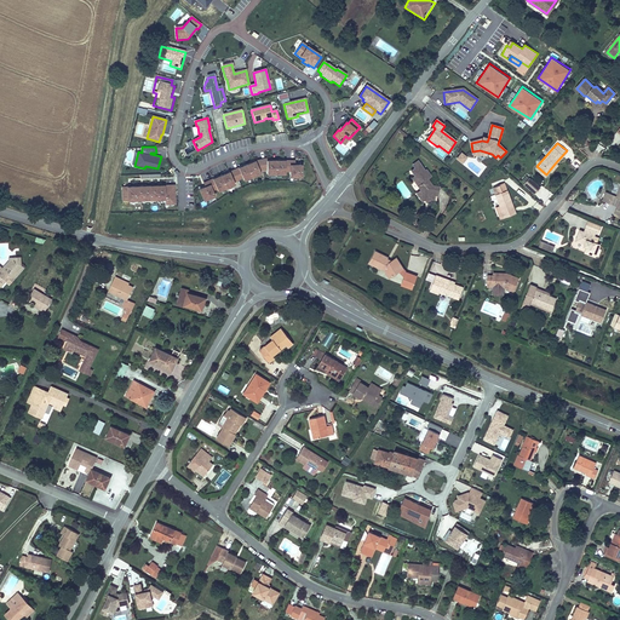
[(244,182),(260,174),(259,172),(267,171),(267,174),(285,174),(285,172),(290,172),(290,178),(302,178),(302,166),(294,166),(294,162),(267,161),(267,160),(256,162),(204,184),(205,188),(199,190),(204,201),(214,196),(212,191),(217,190),(218,193),(234,185),(233,183),(242,179),(244,182)]
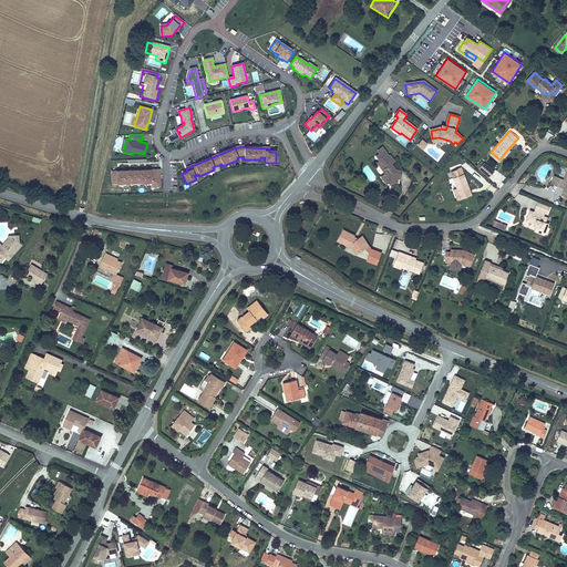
[(404,173),(397,171),(394,169),(390,164),(394,161),(389,155),(388,156),(382,150),(378,153),(379,154),(375,157),(379,162),(375,164),(384,175),(382,176),(388,184),(390,186),(392,184),(393,182),(398,183),(399,179),(401,181),(404,173)]
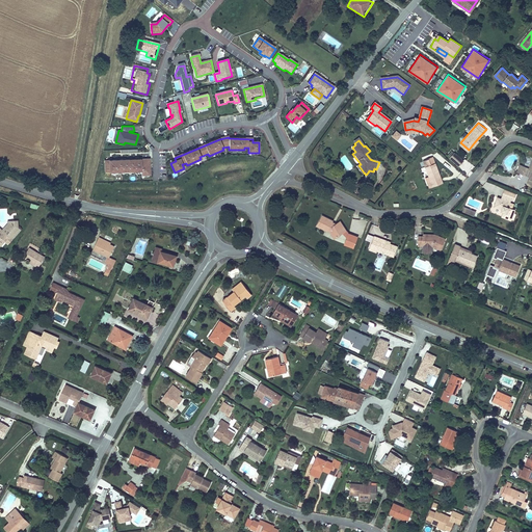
[(449,157),(458,164),(462,160),(454,152),(449,157)]
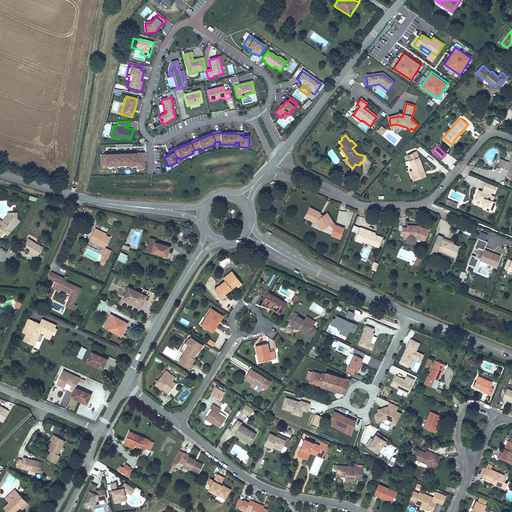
[(145,169),(144,152),(100,154),(100,166),(136,165),(136,169),(145,169)]
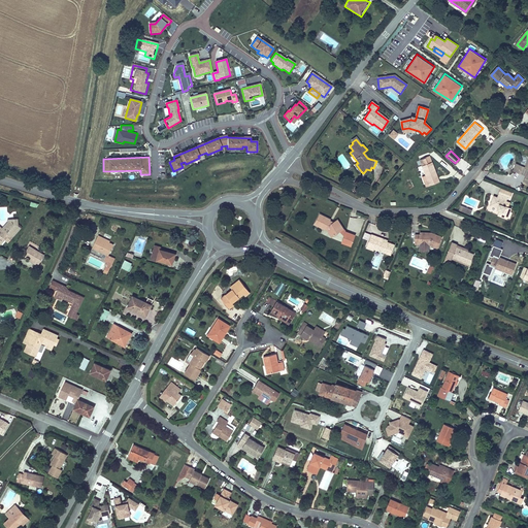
[(419,160),(424,174),(421,176),(424,186),(436,182),(429,157),(419,160)]
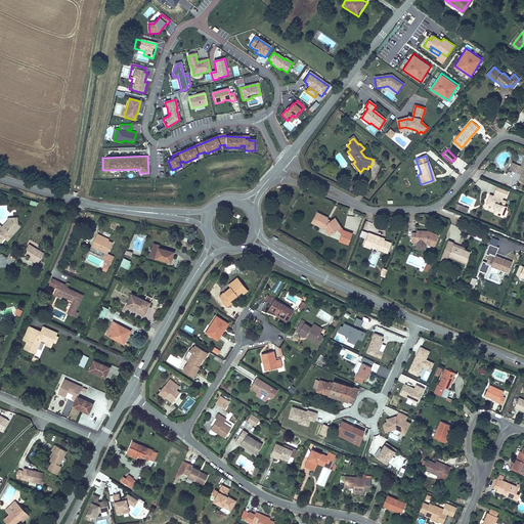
[(523,159),(521,167),(511,163),(508,169),(521,174),(520,177),(523,178),(523,159)]
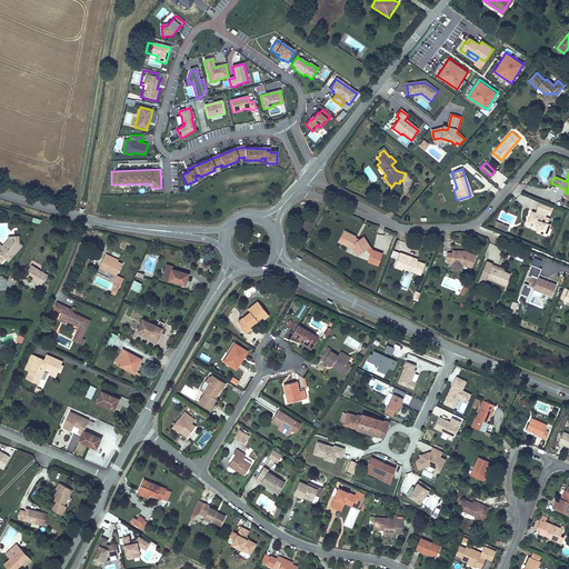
[(540,221),(542,217),(545,217),(547,213),(538,209),(536,213),(532,211),(528,220),(536,225),(536,226),(538,227),(536,231),(545,236),(550,226),(542,221),(540,221)]
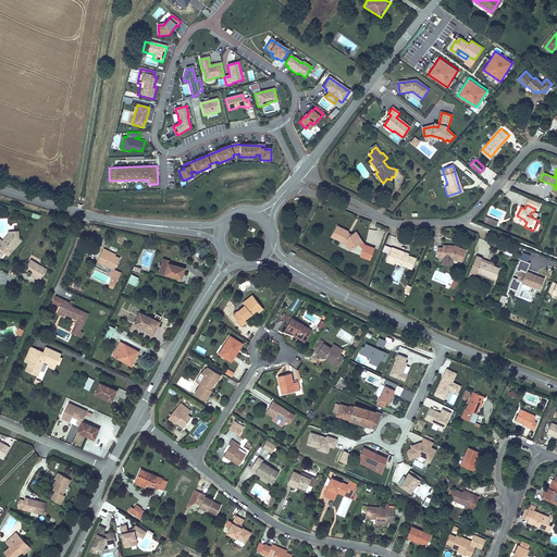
[(0,248),(13,234),(15,227),(9,225),(9,227),(3,234),(3,235),(0,238),(0,248)]
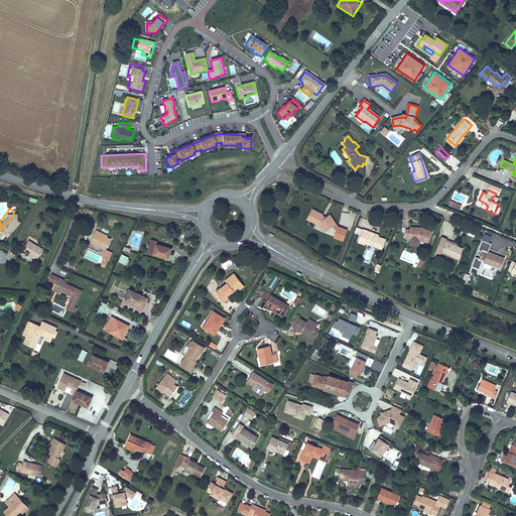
[(338,240),(343,230),(335,226),(327,215),(320,219),(318,217),(319,215),(310,210),(305,219),(314,224),(315,223),(318,225),(317,226),(321,231),(329,225),(333,230),(330,236),(338,240)]
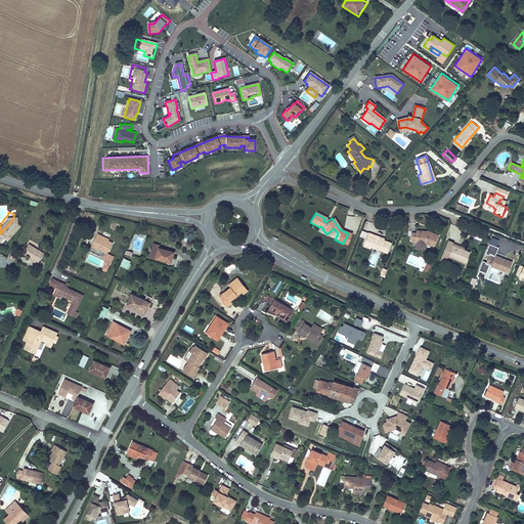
[(0,233),(3,236),(15,223),(12,220),(0,233)]
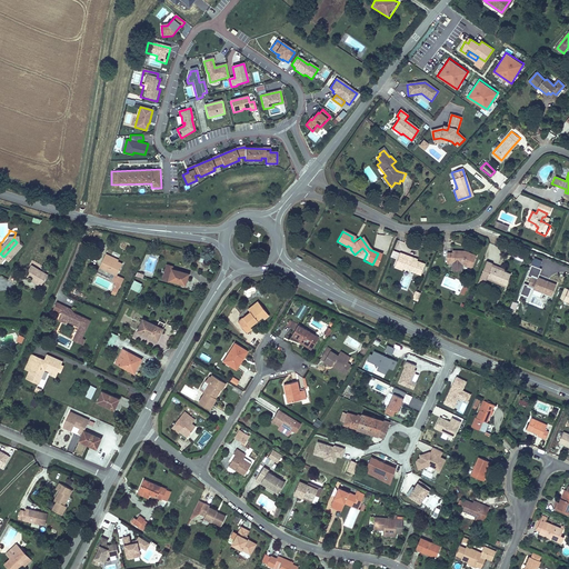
[(103,251),(96,270),(120,282),(123,276),(117,273),(121,262),(116,260),(108,257),(109,253),(103,251)]
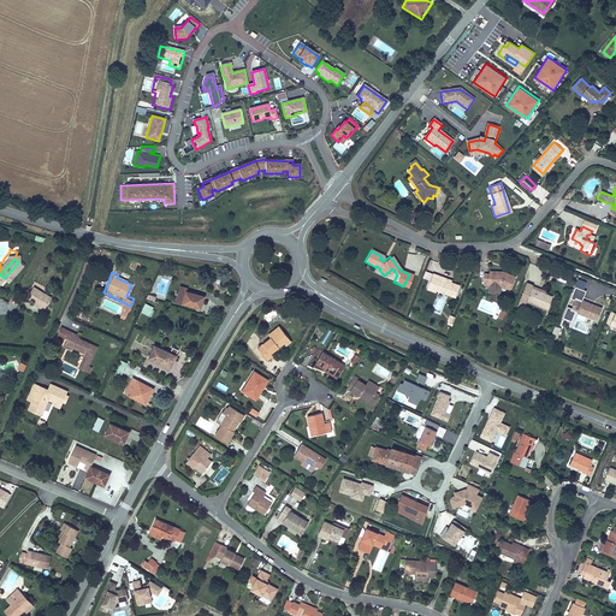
[(491,283),(491,285),(496,285),(507,290),(513,278),(503,274),(502,276),(499,276),(499,273),(486,272),(486,276),(480,276),(480,285),(486,285),(486,282),(491,283)]
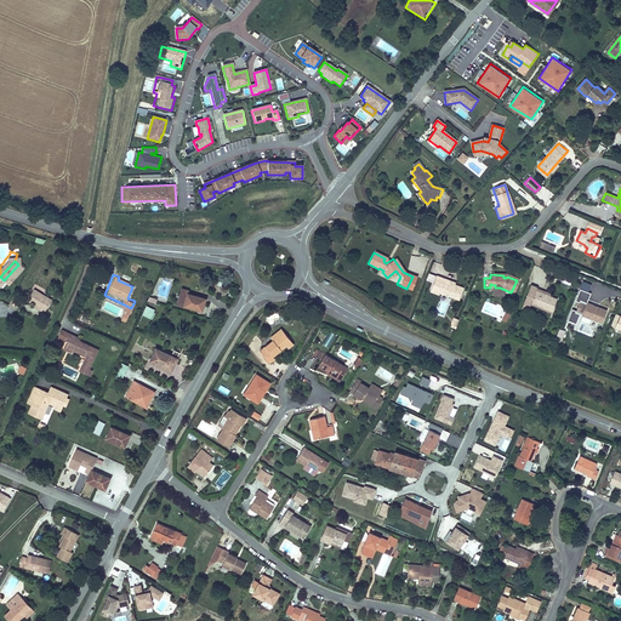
[(437,277),(431,294),(439,296),(440,295),(460,302),(463,289),(455,286),(445,283),(445,280),(437,277)]
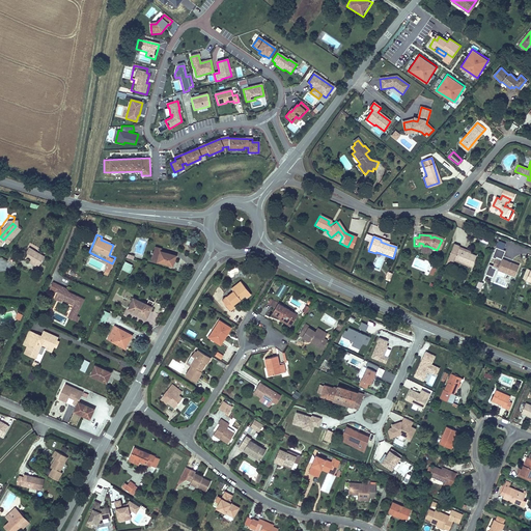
[(160,249),(161,247),(155,245),(150,258),(173,264),(176,254),(160,249)]
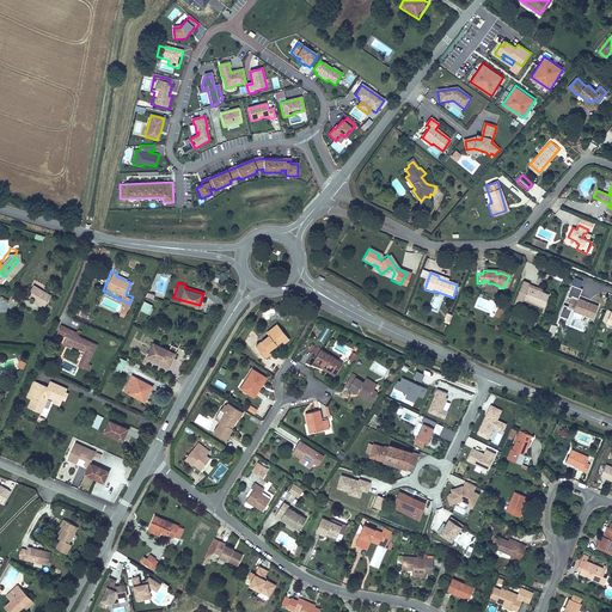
[(51,295),(34,285),(28,295),(35,300),(34,303),(44,307),(51,295)]
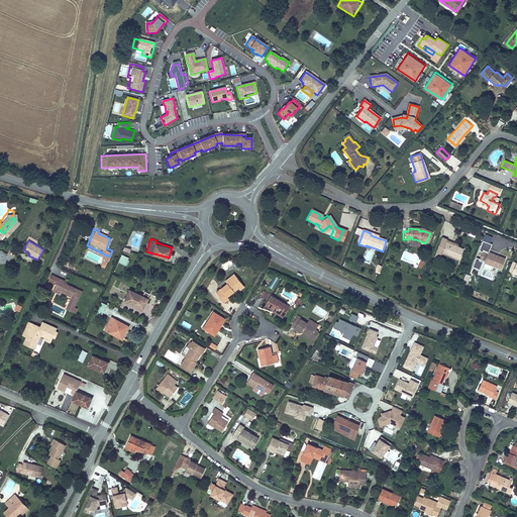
[(483,263),(501,271),(506,260),(489,252),(492,244),(483,241),(479,250),(483,252),(480,260),(476,257),(472,268),(480,270),(483,263)]
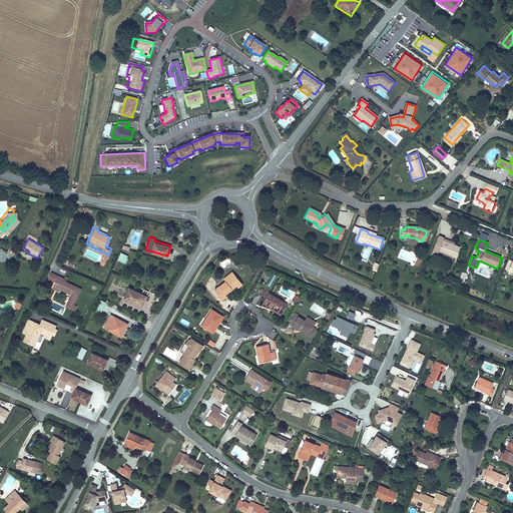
[(438,250),(454,259),(459,248),(442,241),(438,250)]
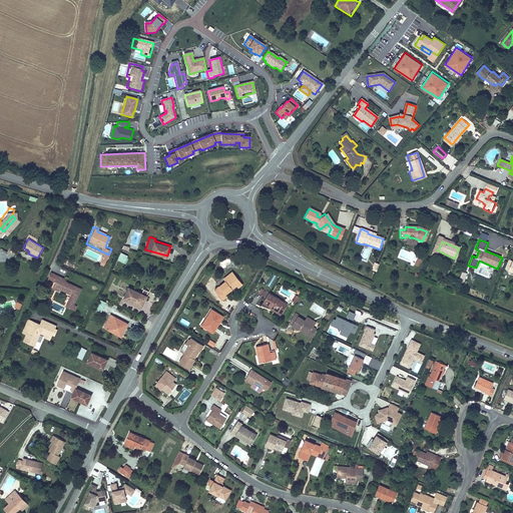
[(124,258),(126,259),(127,255),(126,255),(126,254),(121,251),(118,259),(123,261),(124,258)]
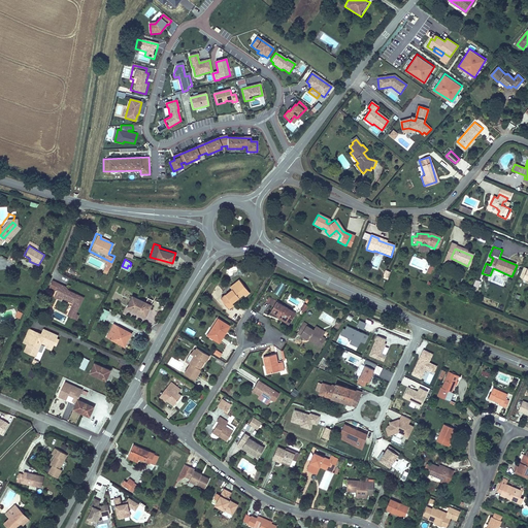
[(527,277),(527,270),(524,268),(519,278),(527,282),(527,277)]
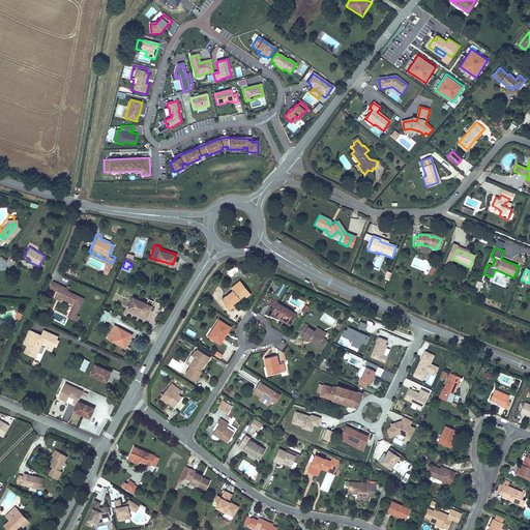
[(234,304),(233,302),(244,293),(247,290),(239,280),(235,282),(237,285),(233,289),(222,298),(230,307),(234,304)]
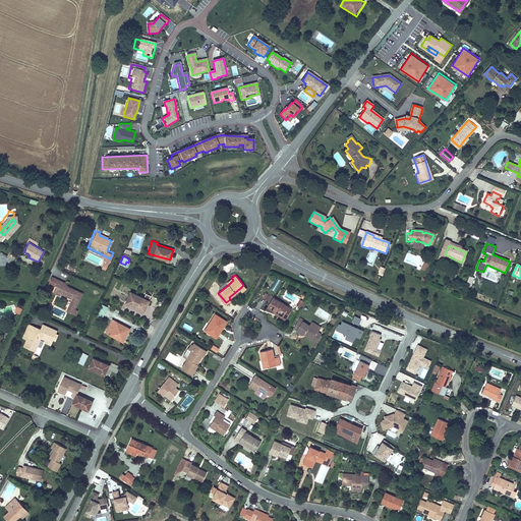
[(48,283),(55,286),(53,290),(62,294),(72,298),(66,311),(75,314),(77,309),(74,308),(81,292),(63,284),(64,282),(51,276),(48,283)]
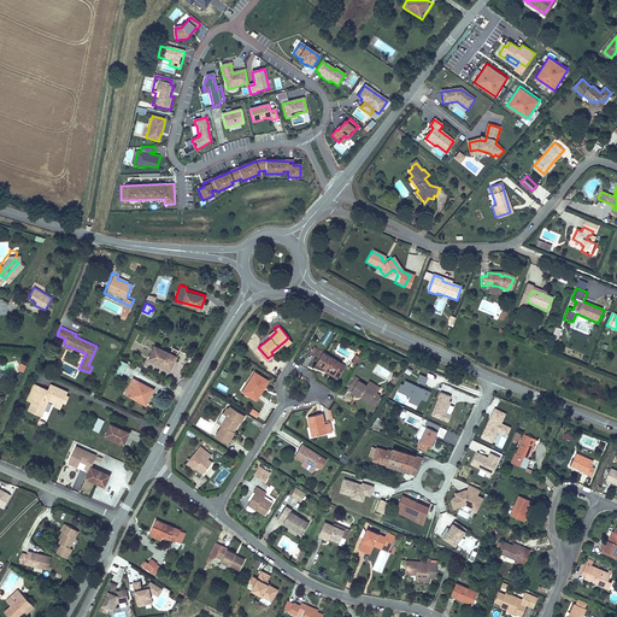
[(309,350),(318,356),(322,350),(312,344),(309,350)]
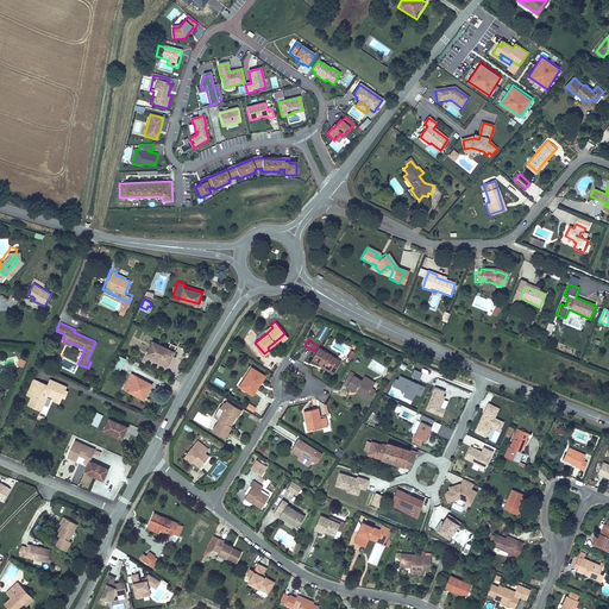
[(174,350),(152,340),(146,352),(169,362),(174,350)]
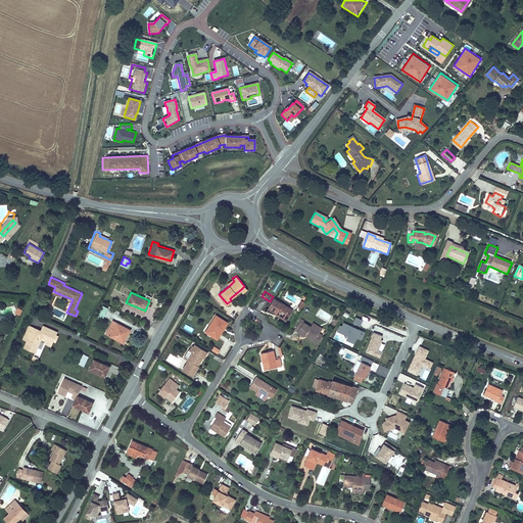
[(273,296),(270,301),(268,305),(274,311),(283,316),(289,305),(274,296),(273,296)]
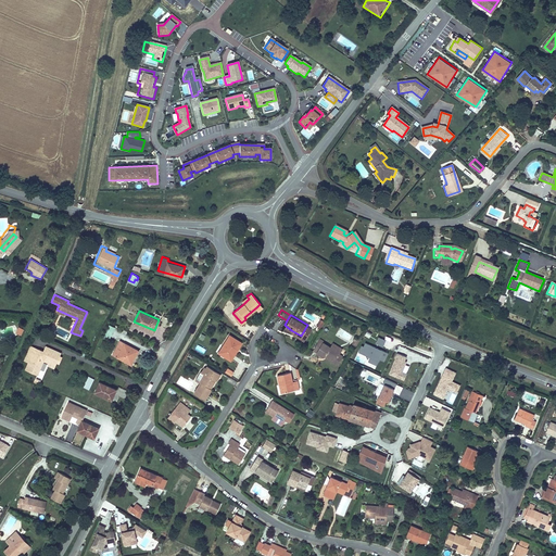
[(109,338),(114,325),(109,323),(103,336),(109,338)]
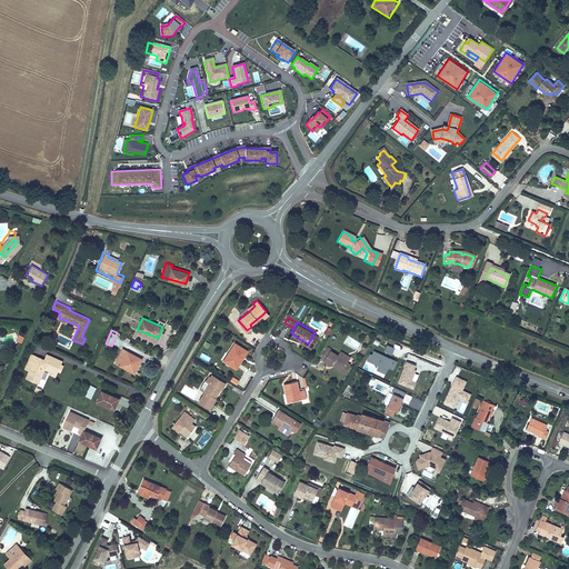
[(315,332),(308,343),(298,338),(297,340),(310,348),(318,336),(315,332)]
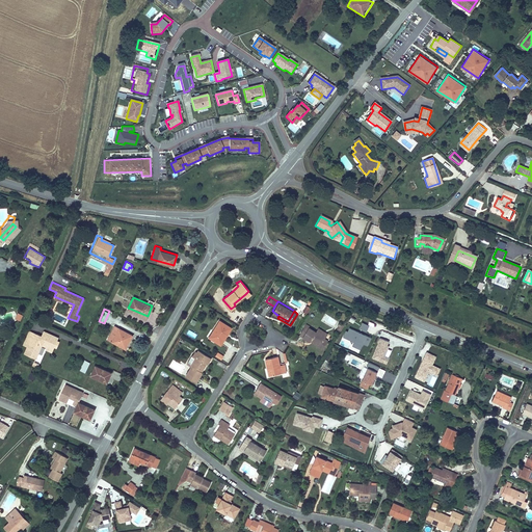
[(225,331),(227,333),(231,326),(219,319),(212,329),(215,331),(211,338),(217,342),(225,331)]
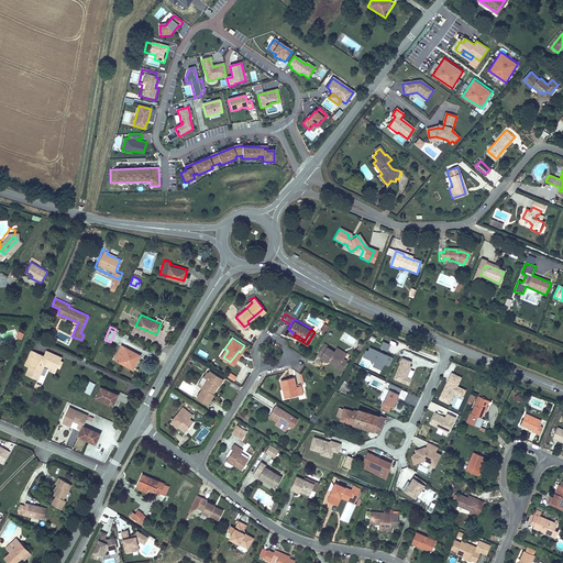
[(388,352),(392,344),(383,341),(381,349),(388,352)]
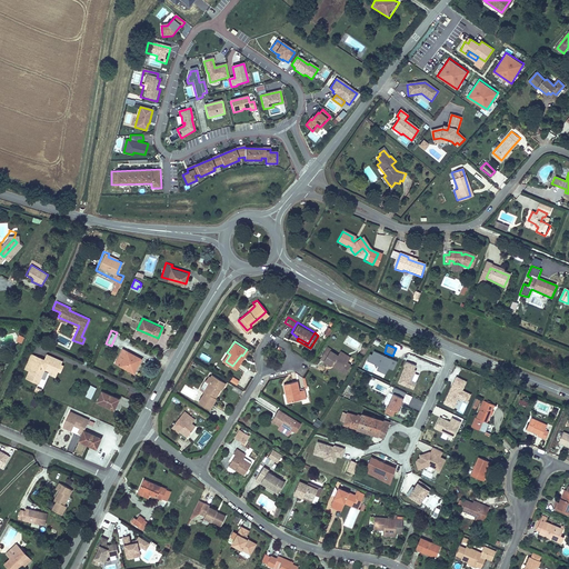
[(333,363),(343,370),(347,365),(349,361),(340,355),(339,356),(331,351),(332,350),(328,347),(321,359),(332,367),(332,366),(333,363)]
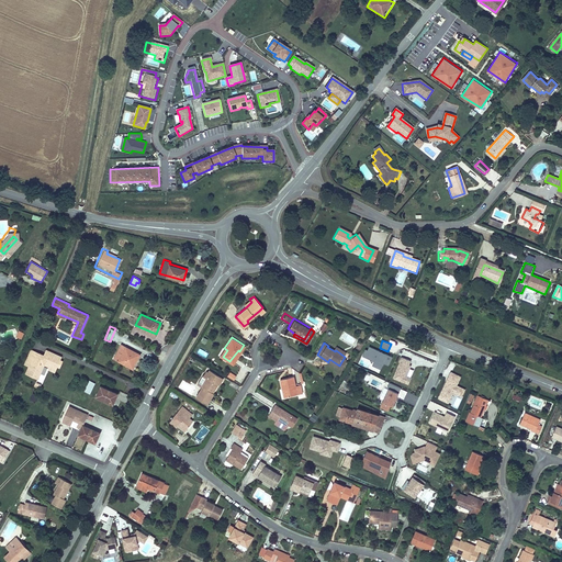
[(115,359),(134,367),(141,353),(122,345),(115,359)]
